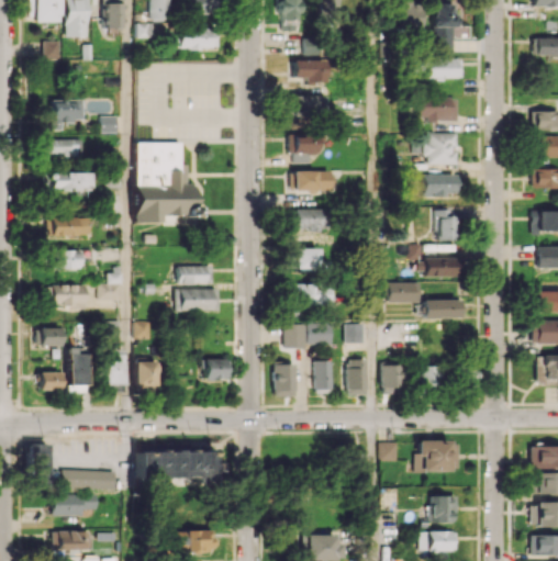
[(59,21),(59,0),(30,0),(30,21),(59,21)]
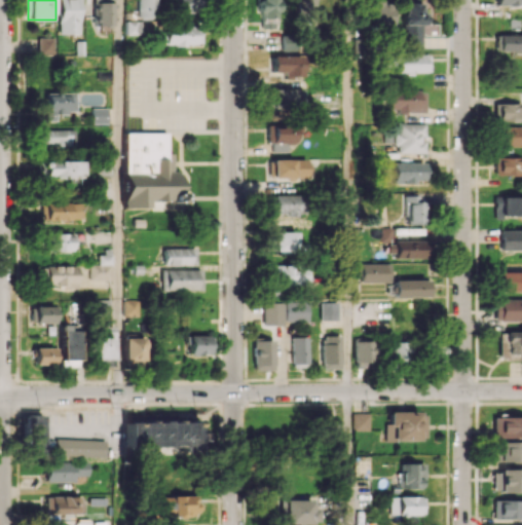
[(82,35),(82,0),(62,0),(62,34),(82,35)]
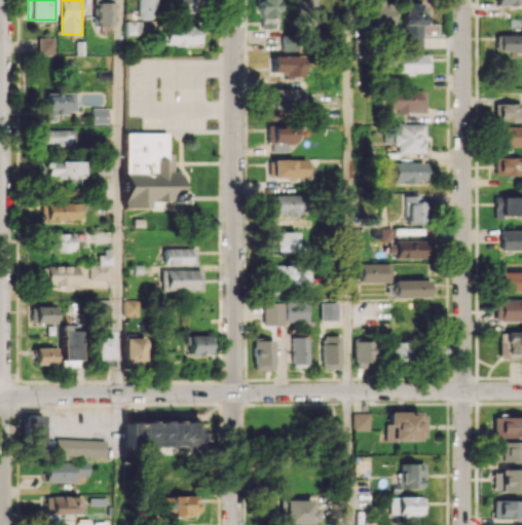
[(97,0),(97,26),(116,27),(116,0),(97,0)]
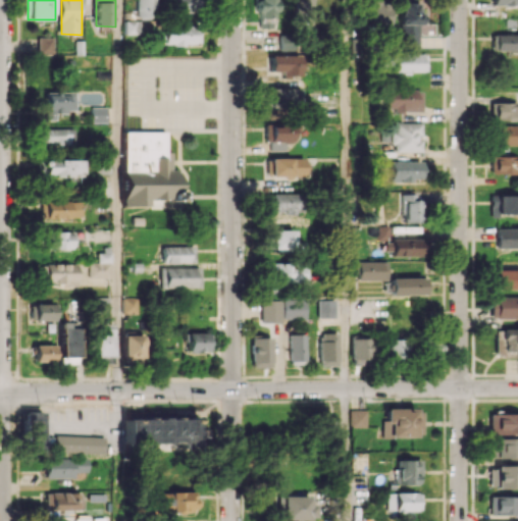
[(138,0),(138,18),(157,18),(157,0),(138,0)]
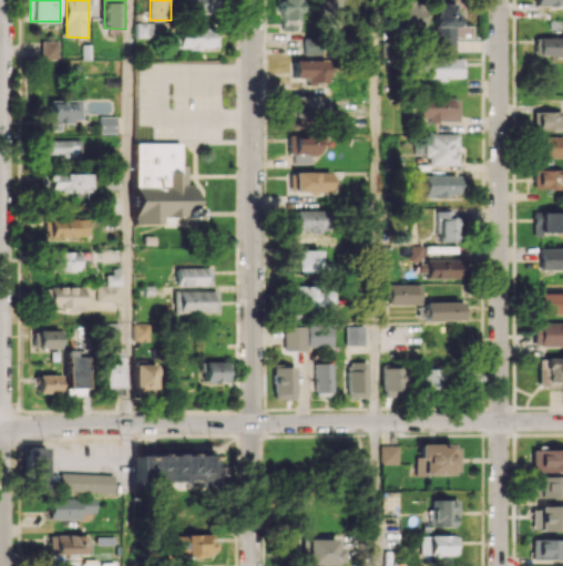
[(219,14),(218,0),(191,0),(192,16),(219,14)]
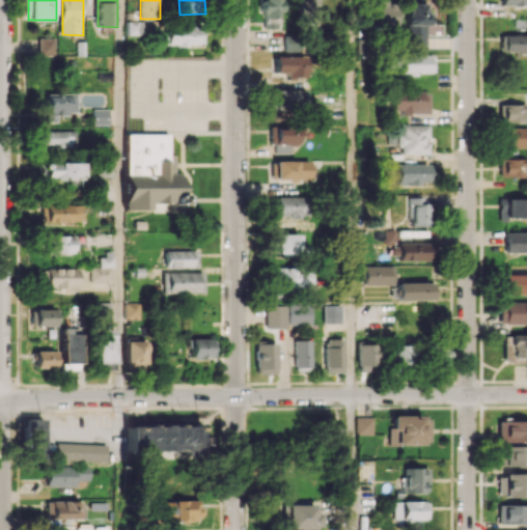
[(262,0),(264,24),(284,24),(283,0),(262,0)]
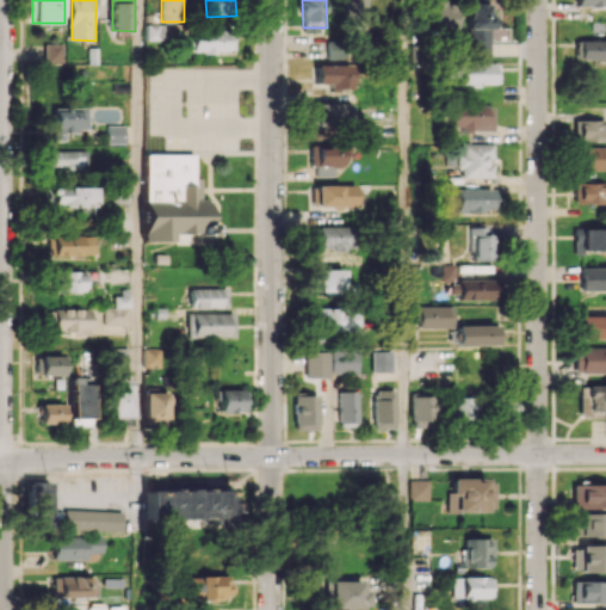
[(370,23),(369,0),(350,0),(351,24),(370,23)]
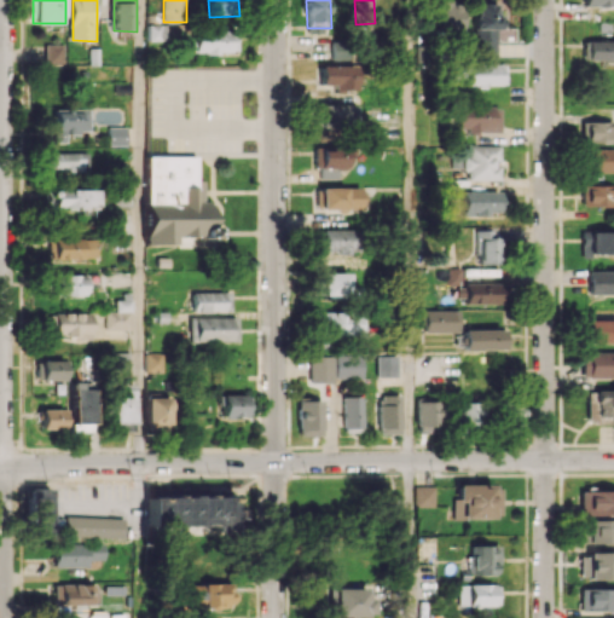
[(500,59),(500,15),(497,15),(496,0),(475,0),(476,30),(487,30),(487,42),(479,42),(479,59),(500,59)]
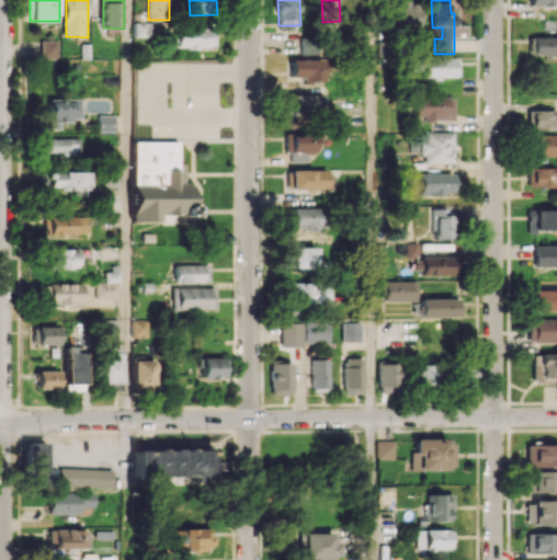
[(421,2),(401,3),(402,32),(422,32),(421,2)]
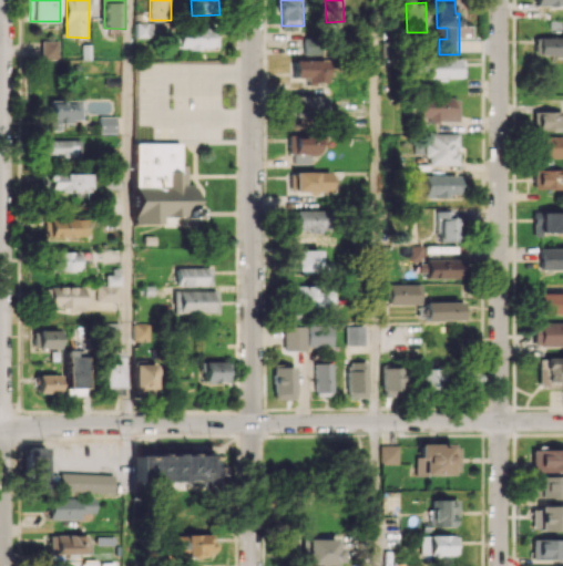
[(369,3),(358,4),(358,23),(369,23),(369,3)]
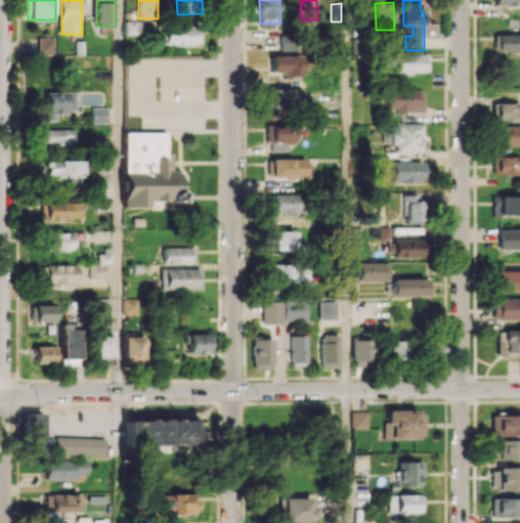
[(203,46),(203,28),(166,27),(166,45),(203,46)]
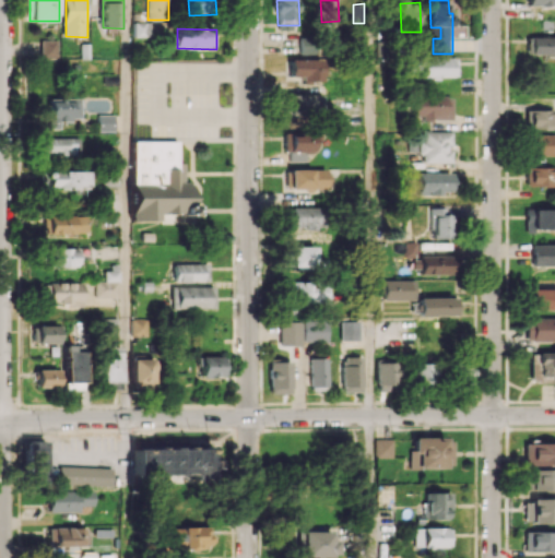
[(317,55),(318,33),(303,33),(303,55),(317,55)]
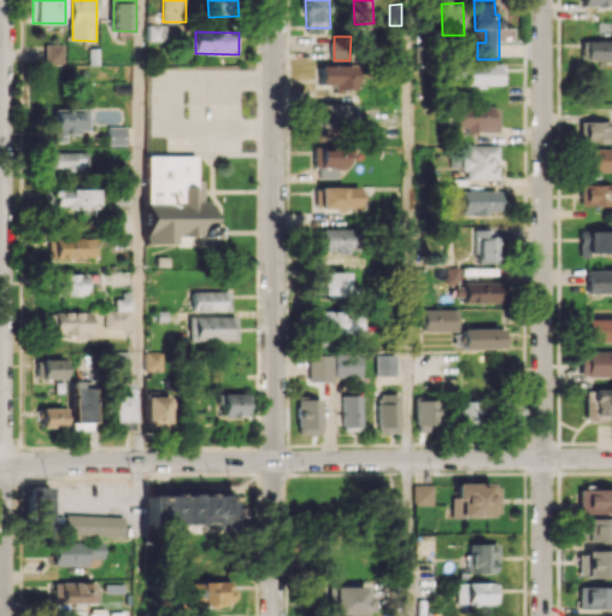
[(611,42),(588,42),(588,62),(611,62),(611,42)]
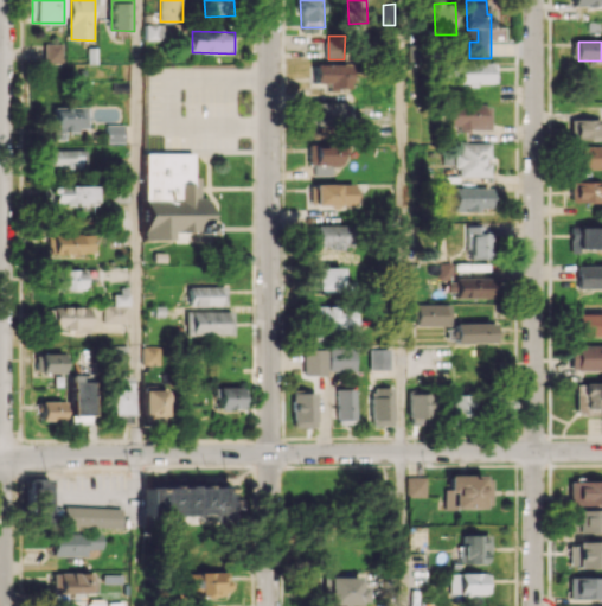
[(66,45),(47,44),(47,63),(66,63),(66,45)]
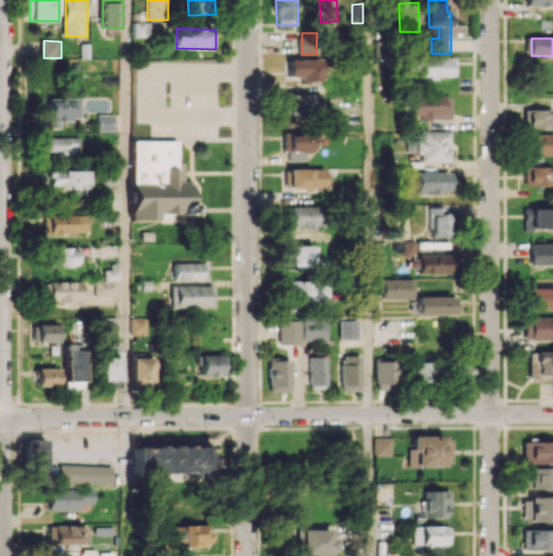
[(457,77),(456,59),(422,60),(422,78),(457,77)]
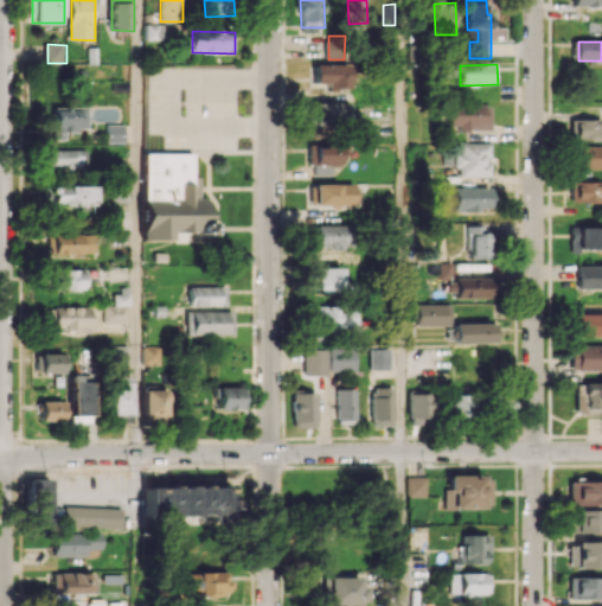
[(316,87),(351,88),(351,65),(316,65),(316,87)]
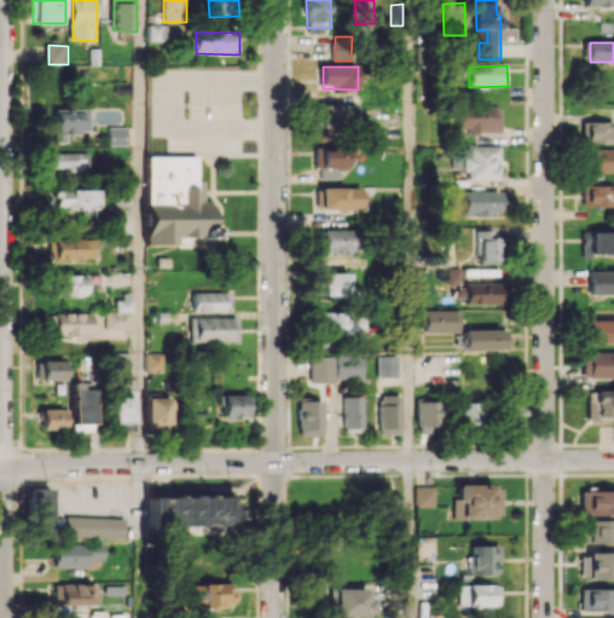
[(318,108),(318,130),(359,128),(359,107),(318,108)]
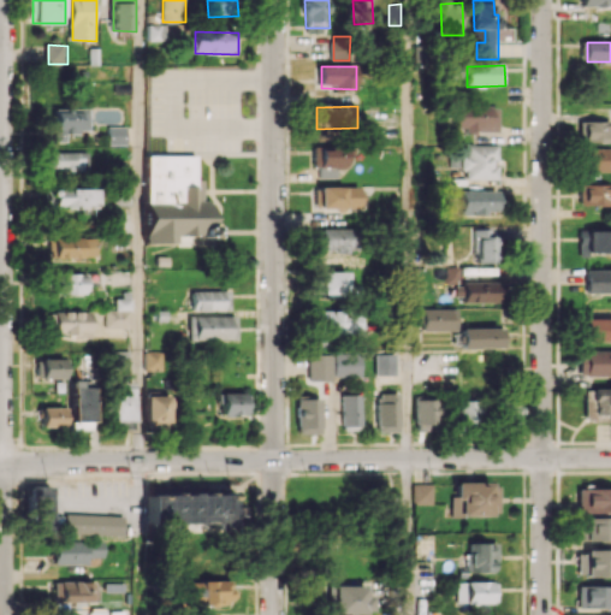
[(500,107),(458,107),(458,131),(500,132),(500,107)]
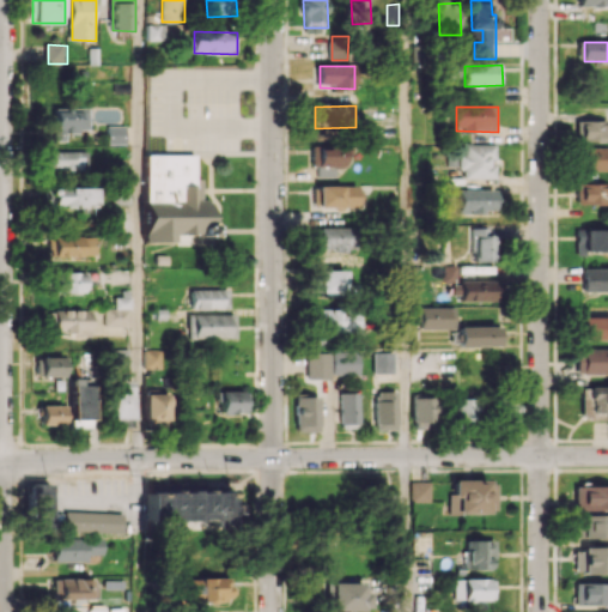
[(58,141),(68,141),(68,133),(92,132),(91,109),(58,109),(58,141)]
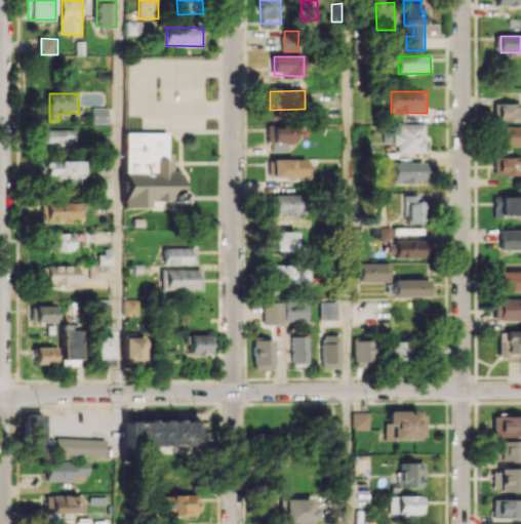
[(520,105),(496,104),(495,121),(520,121),(520,105)]
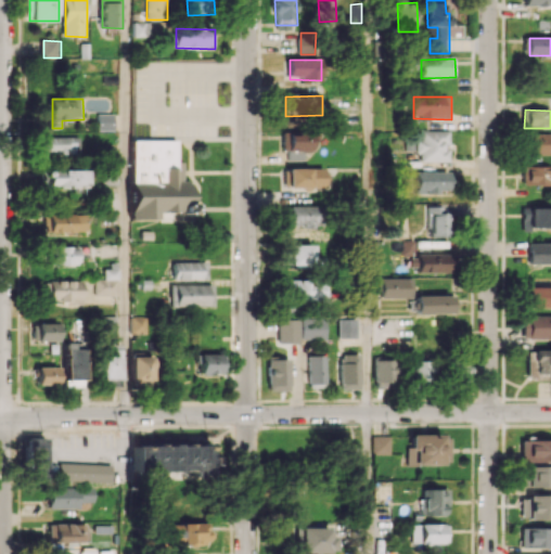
[(117,131),(117,115),(101,115),(101,131),(117,131)]
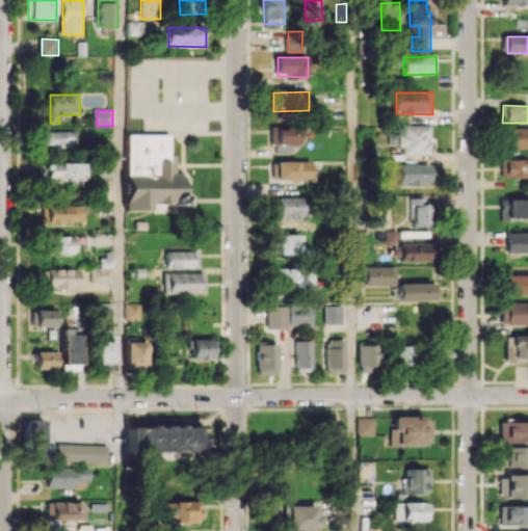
[(433,126),(404,127),(405,156),(433,155),(433,126)]
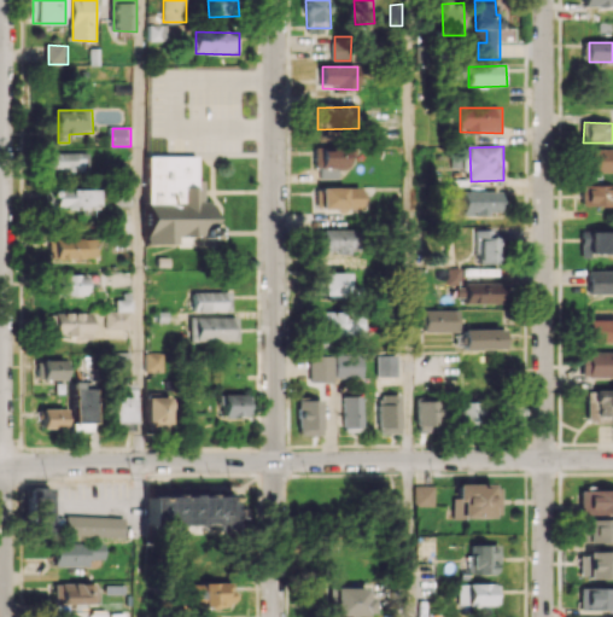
[(322,179),(342,180),(342,170),(349,170),(350,151),(323,150),(322,179)]
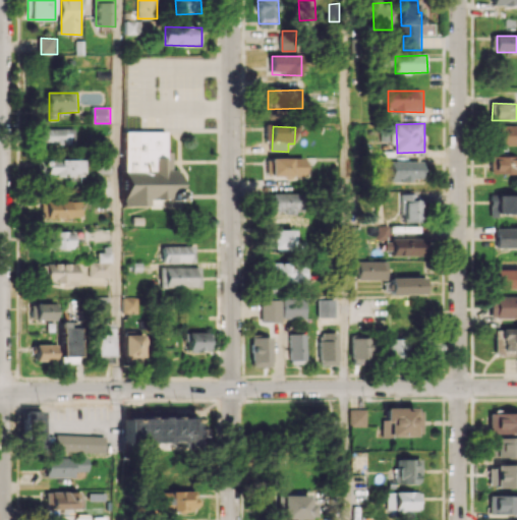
[(516,126),(496,126),(496,147),(516,146),(516,126)]
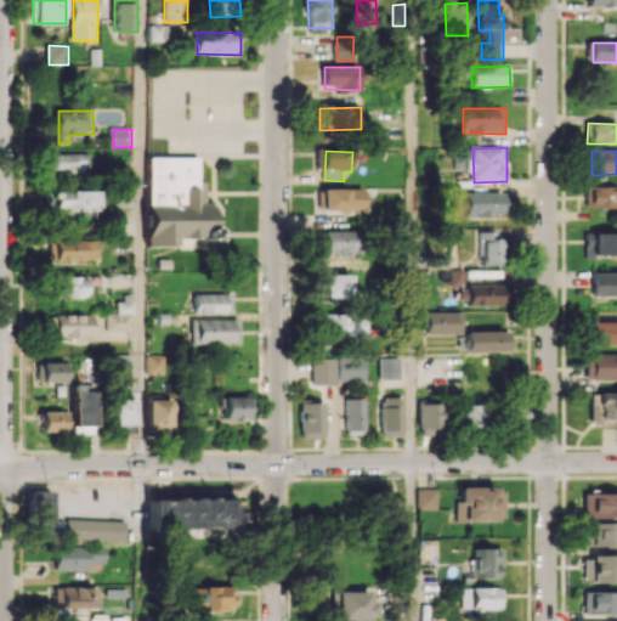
[(49,154),(49,173),(92,173),(92,154),(49,154)]
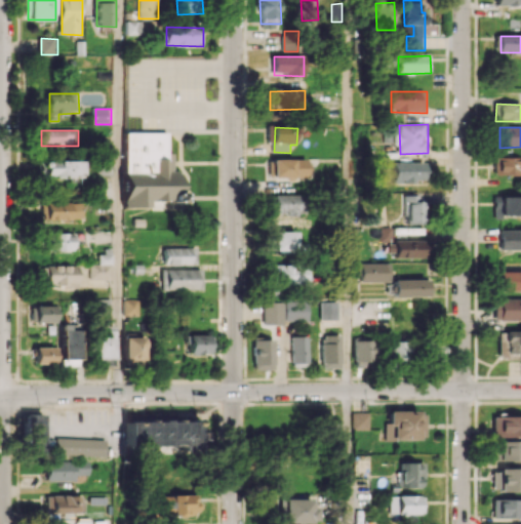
[(127,208),(154,208),(154,201),(183,201),(183,171),(176,171),(176,154),(169,154),(169,133),(127,133),(127,208)]
